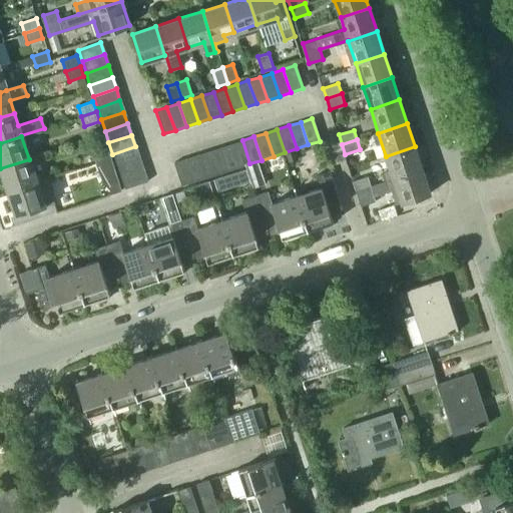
[(242,140),(230,144),(238,167),(249,163),(242,140)]
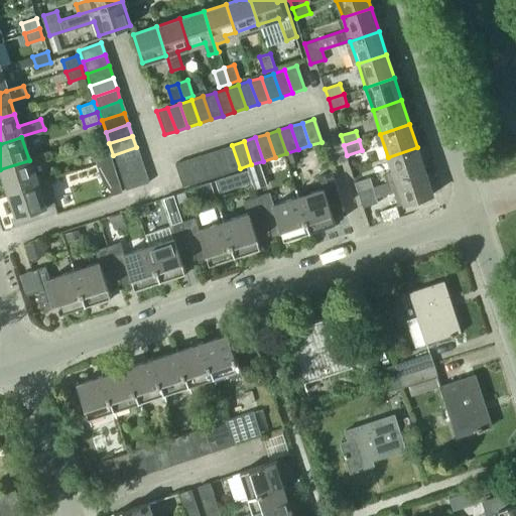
[(232,145),(220,149),(228,172),(240,168),(232,145)]
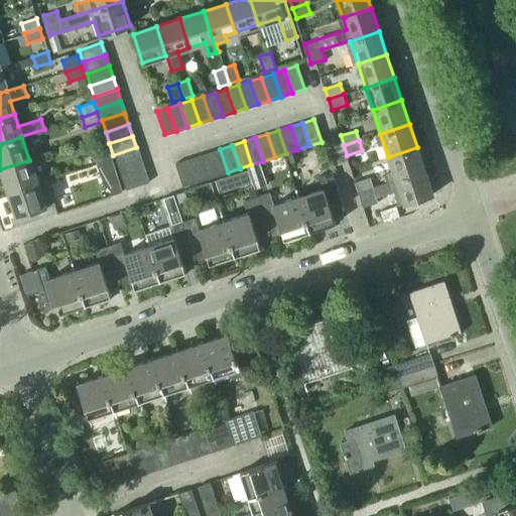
[(113,155),(117,166),(140,159),(136,147),(113,155)]
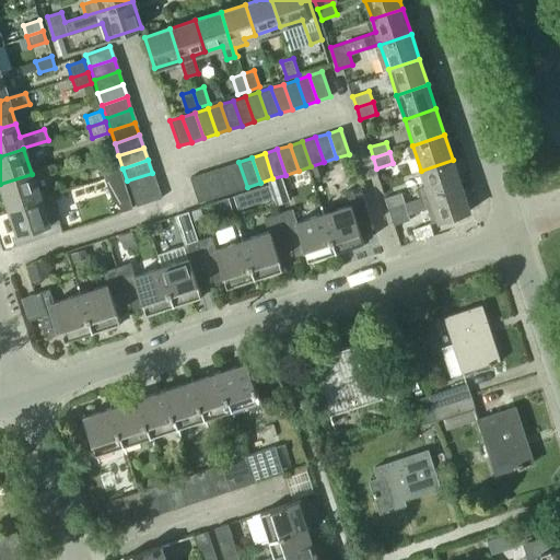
[(421,171),(430,196),(461,186),(453,160),(421,171)]
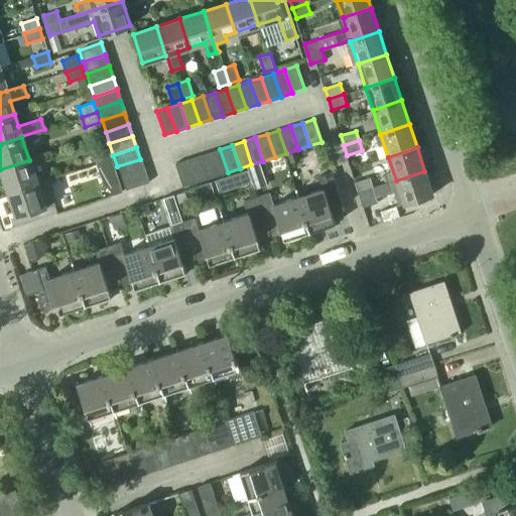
[(112,158),(109,148),(94,153),(97,163),(112,158)]
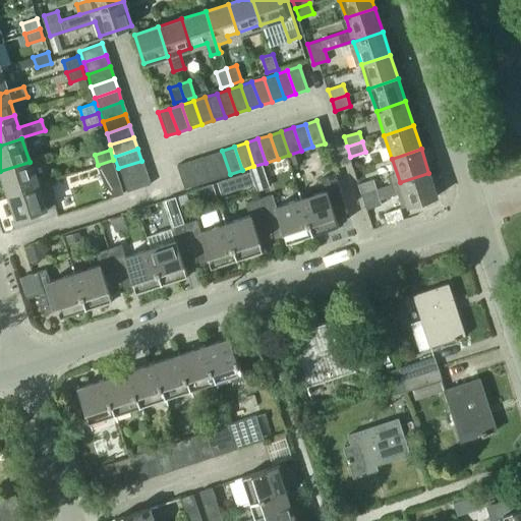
[(222,151),(211,154),(219,178),(230,174),(222,151)]
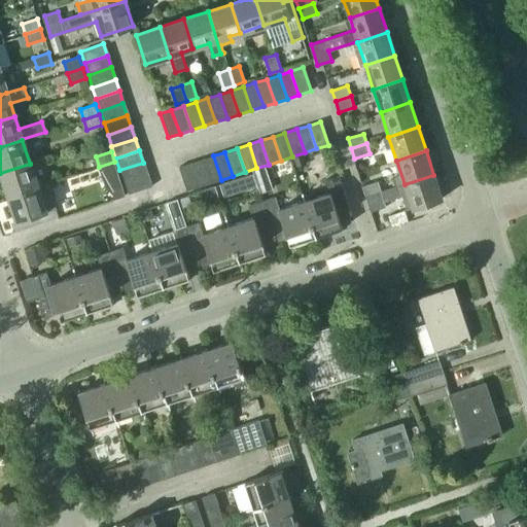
[(213,155),(201,160),(209,183),(221,180),(213,155)]
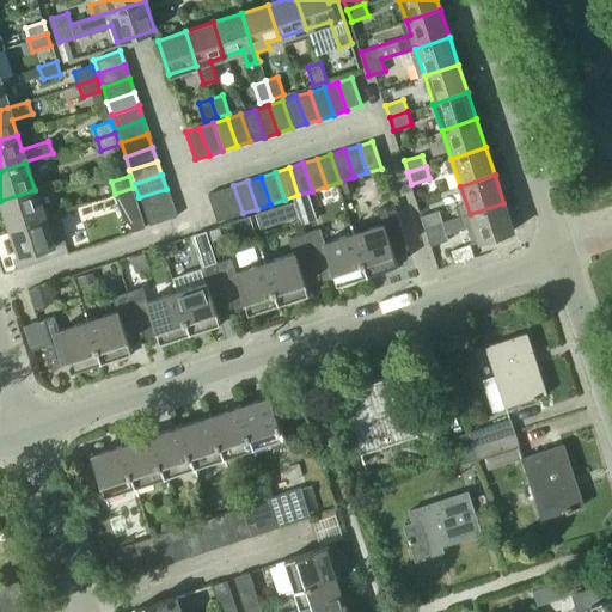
[(233,185),(219,190),(228,218),(243,213),(233,185)]
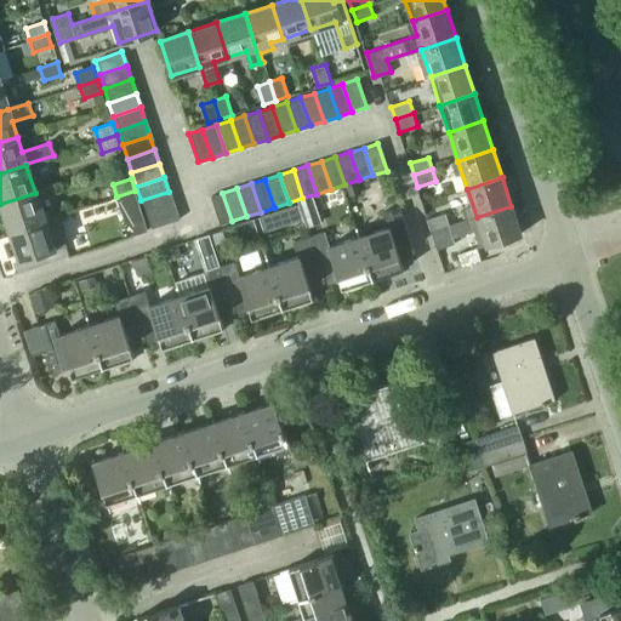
[(120,209),(137,203),(138,203),(135,191),(117,197),(120,209)]
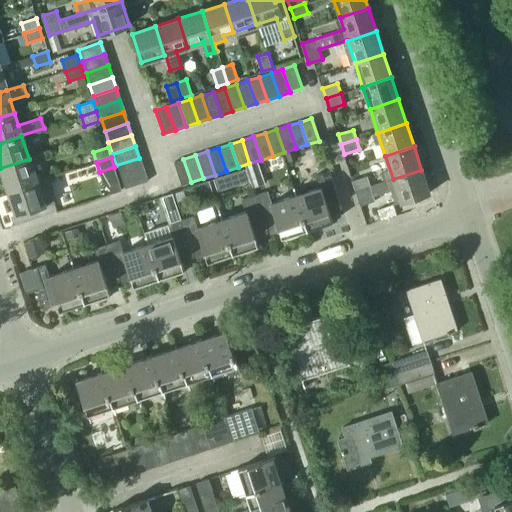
[(116,165),(120,177),(142,169),(139,158),(116,165)]
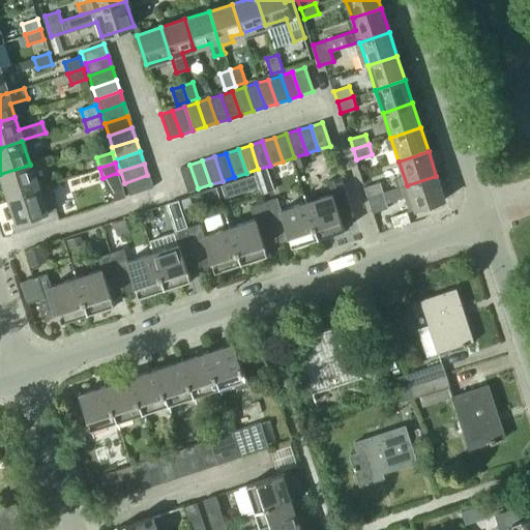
[(37,188),(30,165),(0,174),(0,179),(6,200),(37,188)]
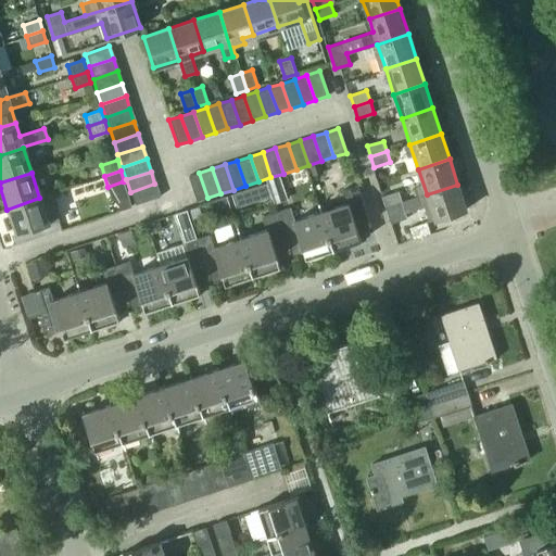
[(187,177),(196,202),(207,198),(199,173),(187,177)]
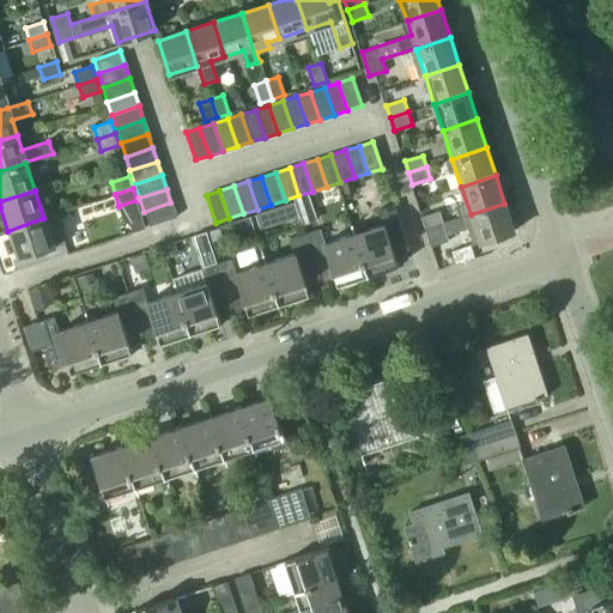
[(320,218),(314,199),(297,205),(303,224),(320,218)]
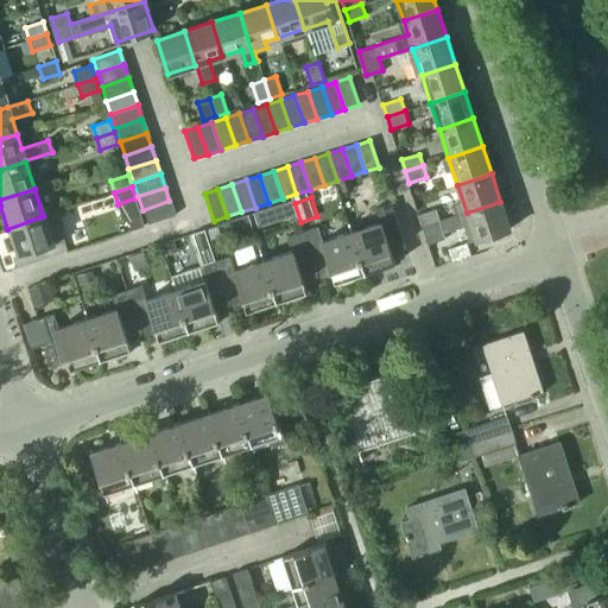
[(143,210),(147,223),(173,215),(169,201),(143,210)]
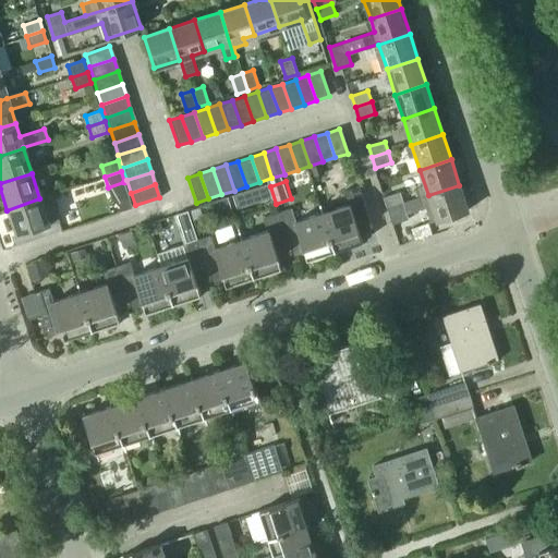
[(254,189),(258,201),(271,197),(268,184),(254,189)]
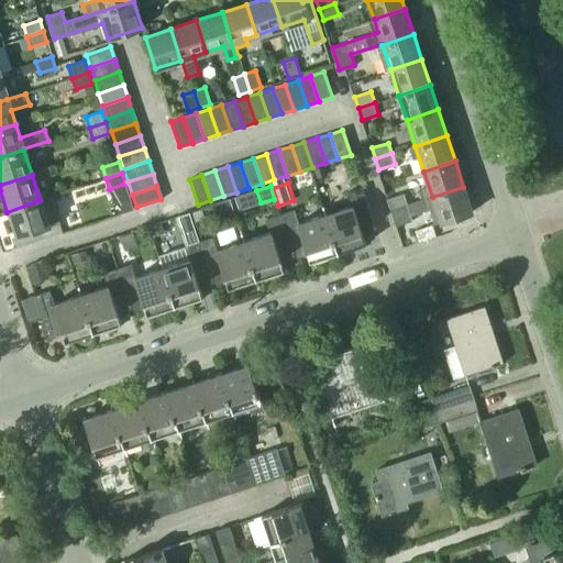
[(440,222),(472,211),(463,187),(432,197),(407,205),(392,210),(397,225),(412,220),(411,216),(435,208),(440,222)]
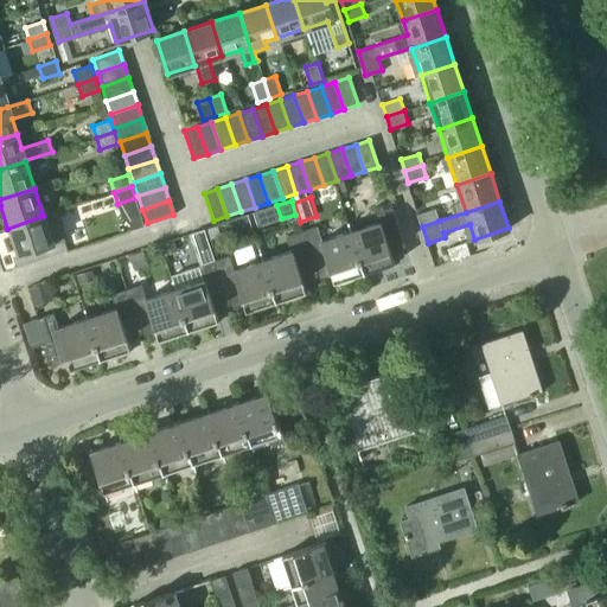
[(349,232),(363,275),(394,266),(390,256),(403,251),(388,203),(372,208),(377,223),(349,232)]
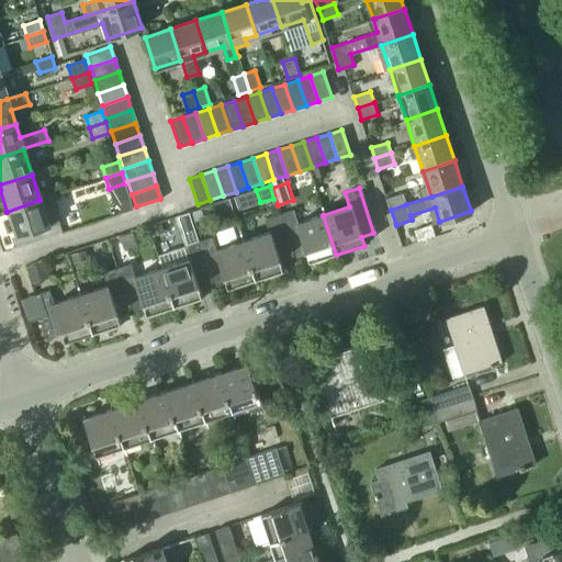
[(248,206),(245,194),(235,197),(239,210),(248,206)]
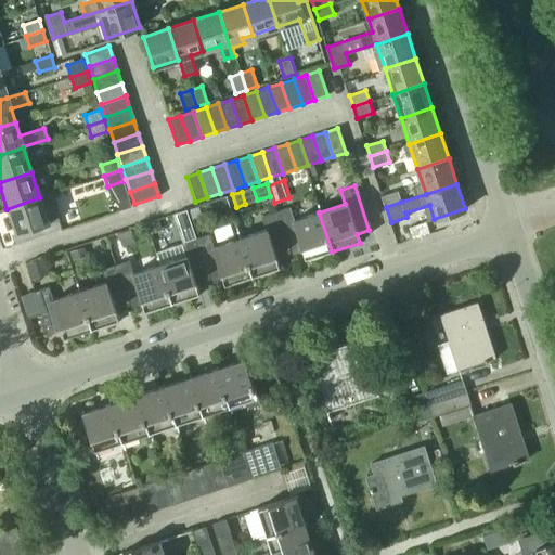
[(398,192),(383,196),(386,207),(401,202),(398,192)]
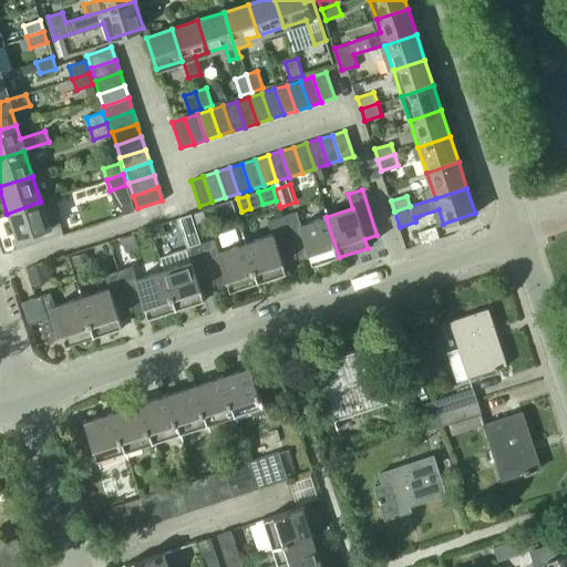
[(52,198),(40,202),(7,214),(16,238),(49,227),(60,224),(52,198)]
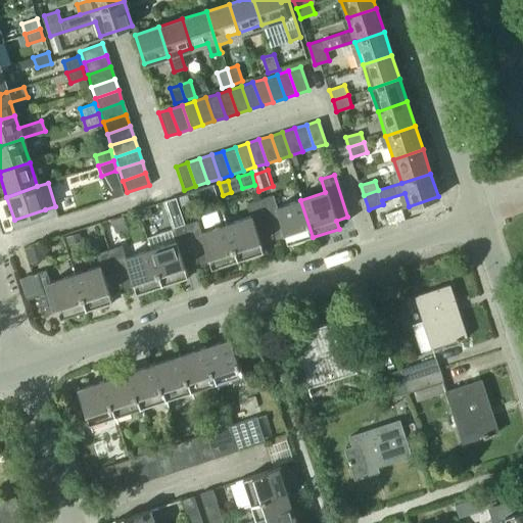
[(214,195),(217,194),(215,185),(204,188),(205,191),(214,195)]
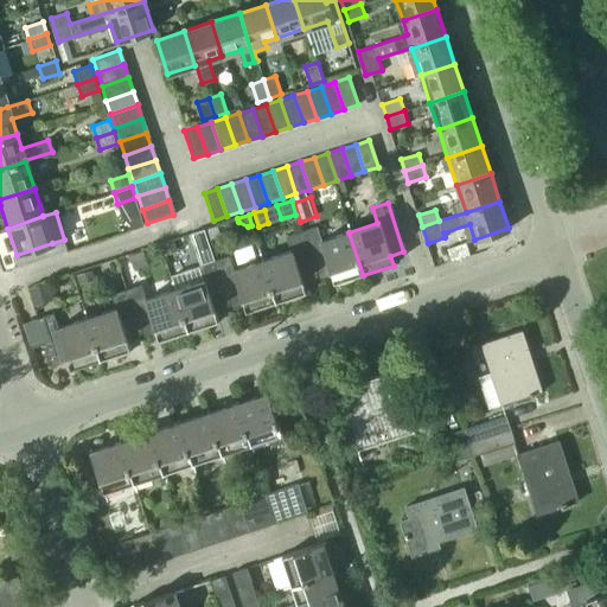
[(363,275),(349,232),(320,242),(314,227),(300,232),(315,280),(331,275),(333,285),(363,275)]
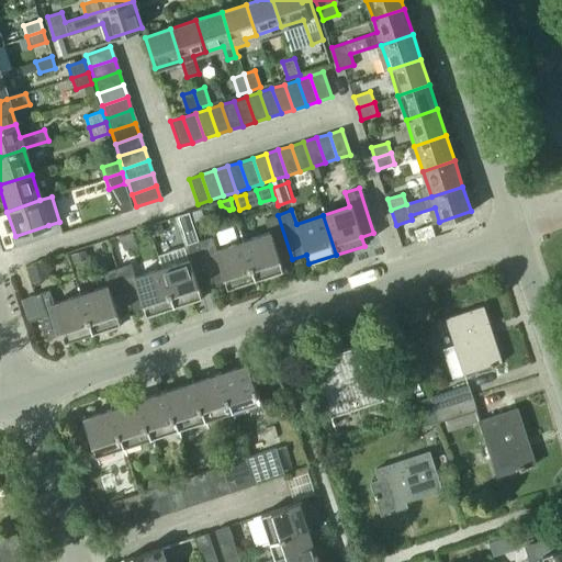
[(280,263),(292,259),(278,215),(263,220),(268,233),(242,242),(255,281),(283,271),(280,263)]
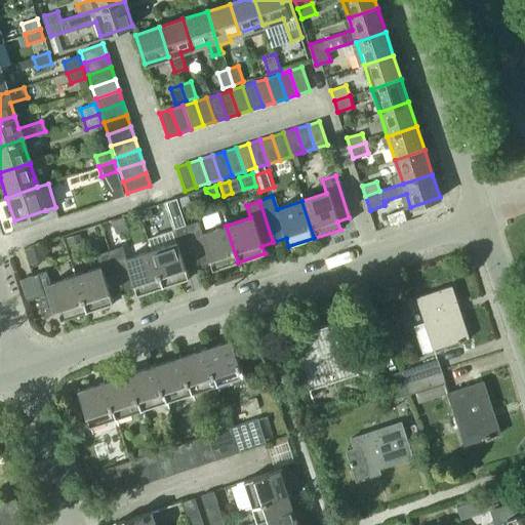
[(152,208),(140,211),(144,220),(155,216),(152,208)]
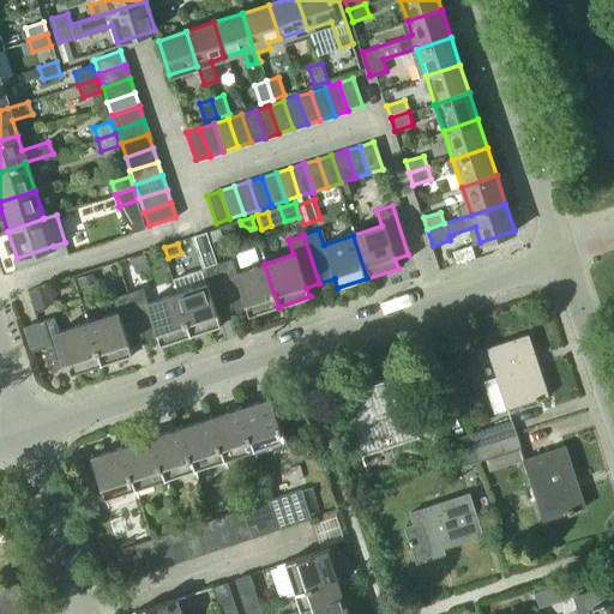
[(215,264),(230,312),(245,308),(248,318),(278,307),(264,264),(234,274),(229,259),(215,264)]
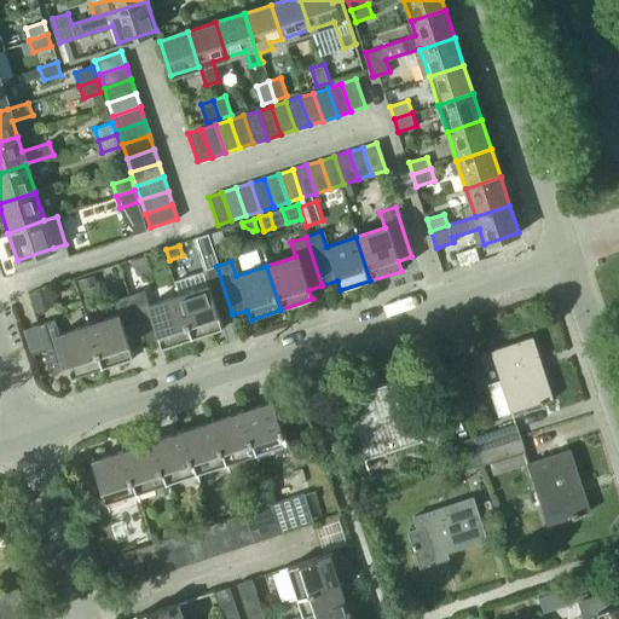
[(177,295),(191,340),(221,330),(218,319),(232,314),(217,266),(200,271),(204,285),(177,295)]
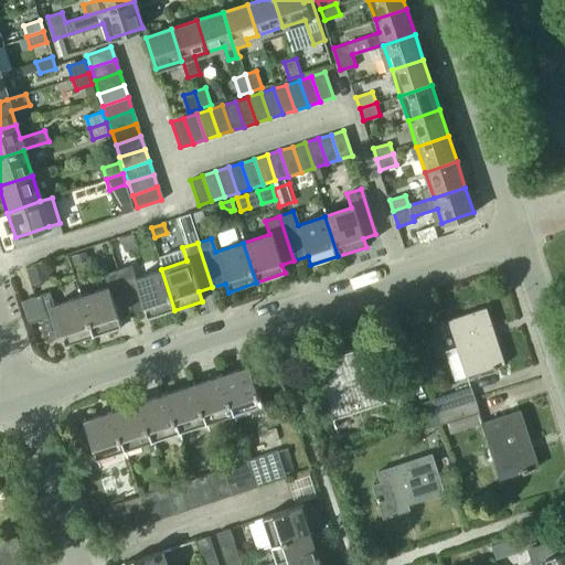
[(86,252),(73,256),(75,264),(89,259),(86,252)]
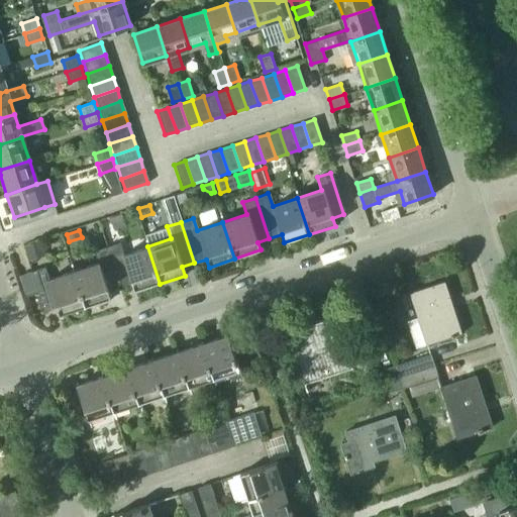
[(41,240),(25,245),(29,259),(45,253),(41,240)]
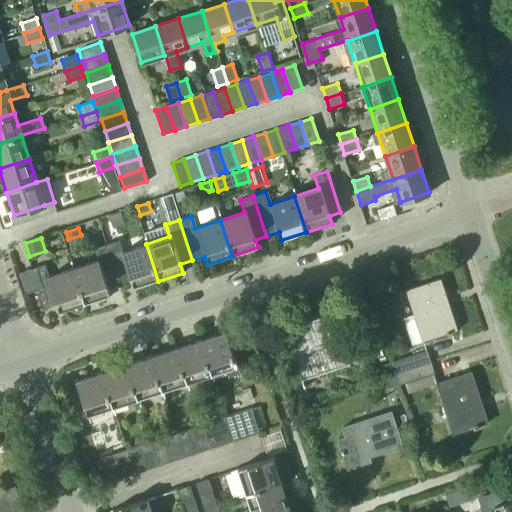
[(105,244),(119,285),(131,281),(134,289),(158,281),(146,244),(121,252),(117,240),(105,244)]
